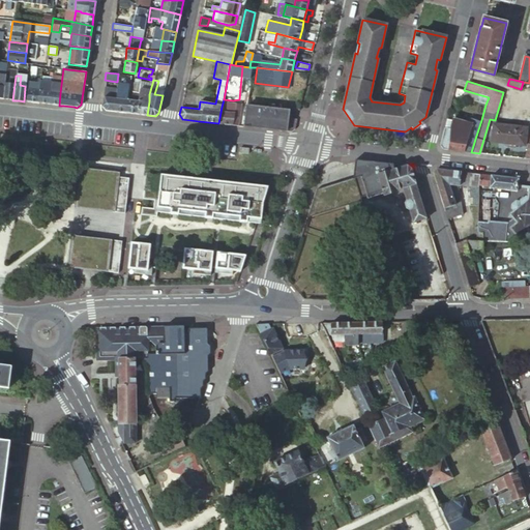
[(43,104),(49,105),(50,92),(51,84),(40,82),(40,84),(37,102),(43,104)]
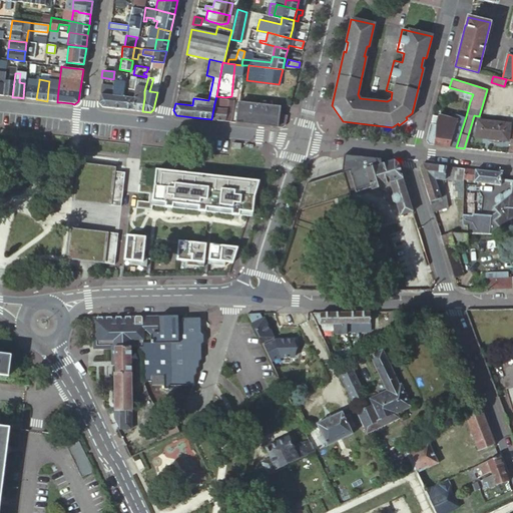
[(7,96),(12,97),(14,81),(4,80),(2,96),(7,96)]
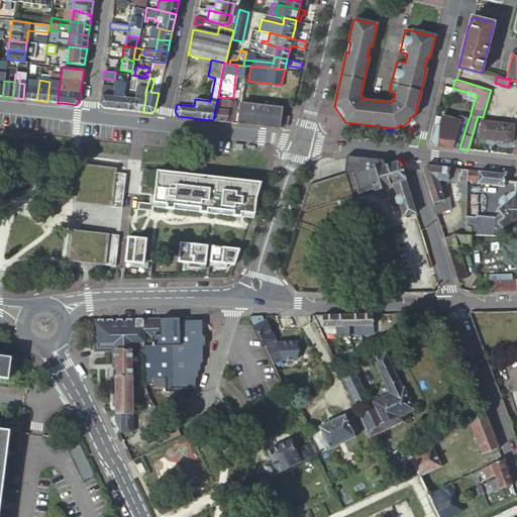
[(31,100),(36,100),(39,82),(27,81),(25,99),(31,100)]
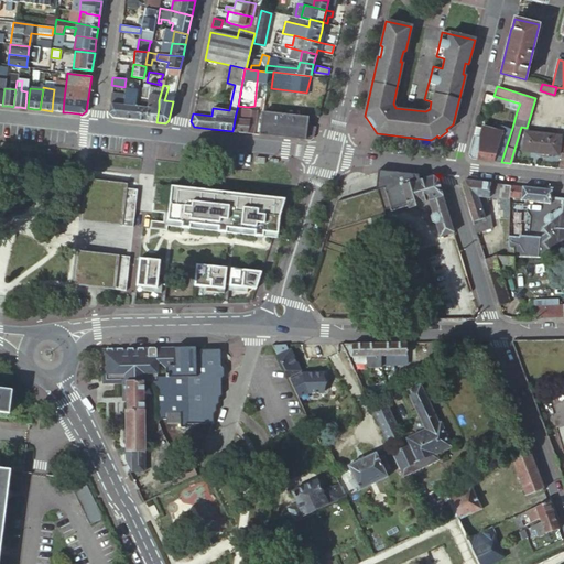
[(117,118),(120,119),(123,97),(117,96),(117,104),(109,102),(108,114),(111,118),(117,118)]
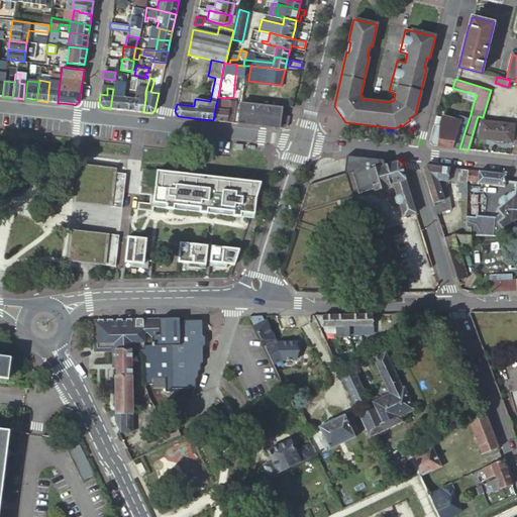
[(477,95),(452,88),(450,95),(474,102),(477,95)]
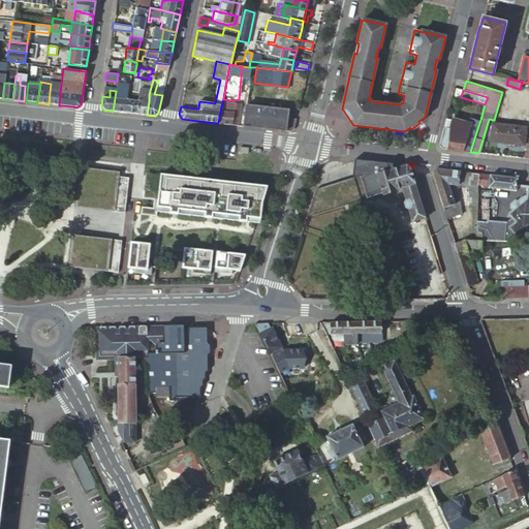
[(113,112),(125,113),(128,92),(116,91),(113,112)]
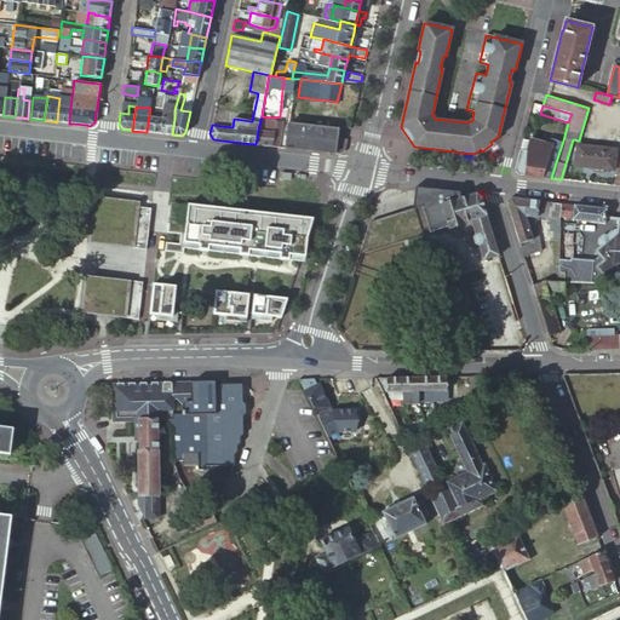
[(62,122),(69,124),(70,109),(58,108),(57,122),(62,122)]
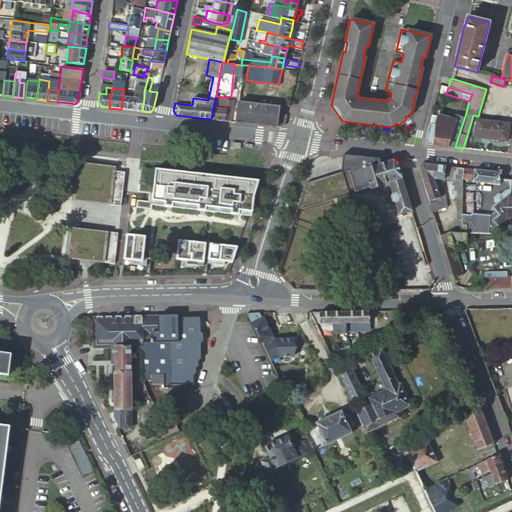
[(124,89),(121,109),(131,110),(133,97),(134,90),(124,89)]
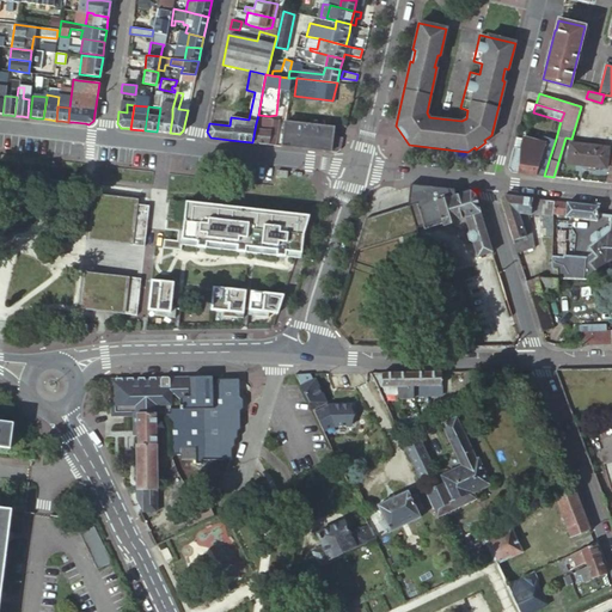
[(159,116),(157,132),(163,133),(170,133),(172,117),(159,116)]
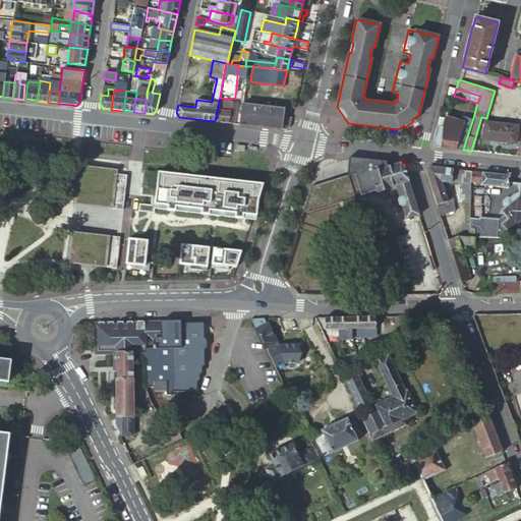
[(262,106),(242,104),(239,124),(265,127),(286,129),(289,126),(291,117),(283,115),(284,108),(264,106),(264,108),(262,107),(262,106)]
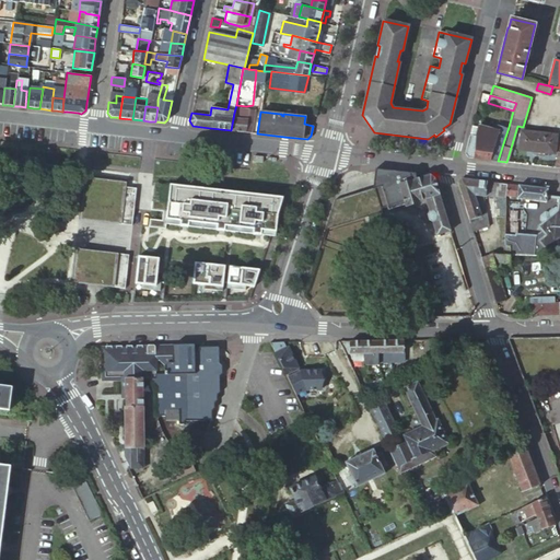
[(234,113),(231,130),(243,131),(251,132),(253,123),(251,120),(252,115),(234,113)]
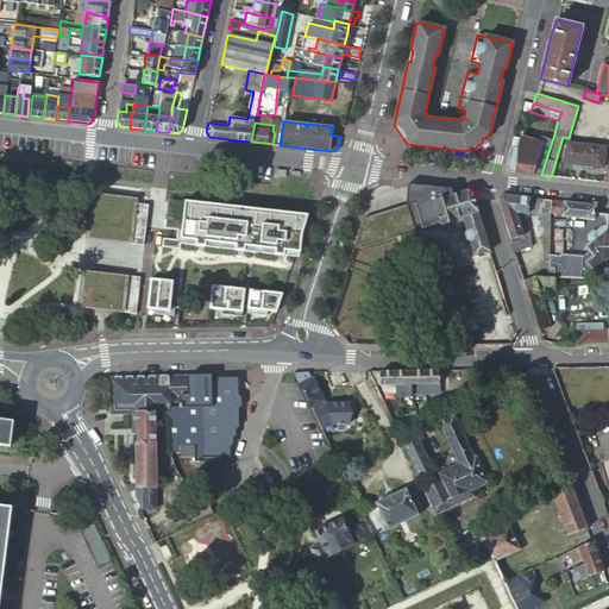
[(516,148),(510,146),(504,167),(508,171),(541,175),(547,156),(538,154),(541,142),(519,136),(516,148)]
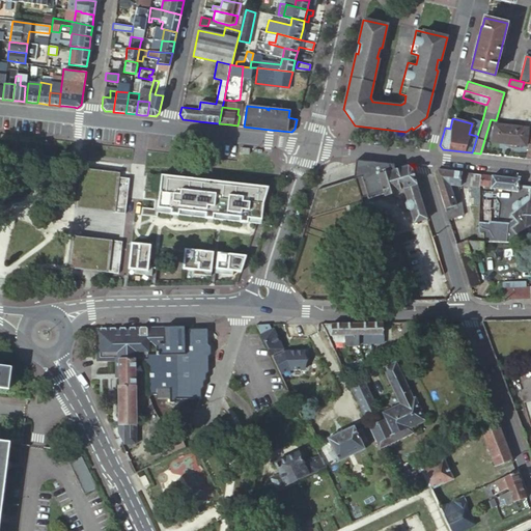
[(469,134),(477,136),(482,120),(473,118),(472,123),(469,134)]
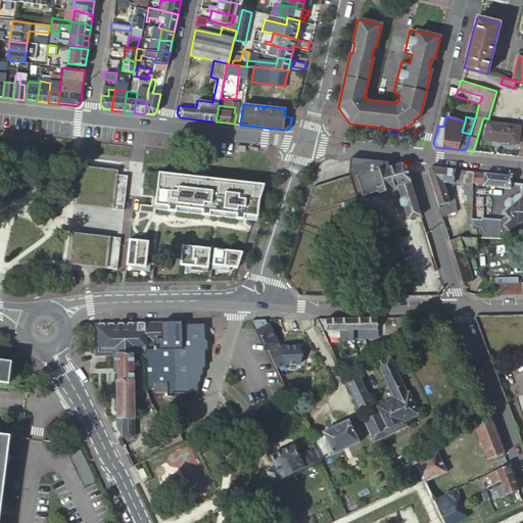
[(486,123),(484,140),(517,143),(519,126),(486,123)]
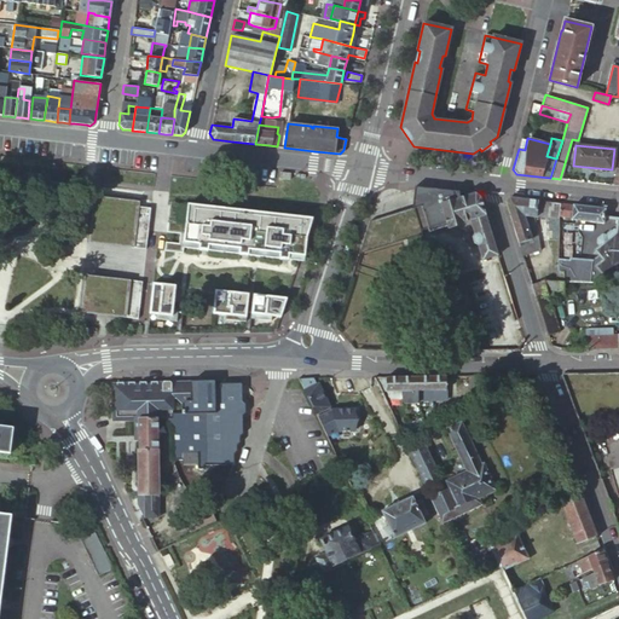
[(458,190),(415,185),(414,208),(371,221),(362,249),(365,248),(364,247),(405,233),(406,239),(422,233),(421,230),(428,229),(429,232),(444,226),(447,226),(469,219),(474,233),(473,237),(474,243),(478,244),(482,260),(498,254),(479,196),(474,192),(469,191),(469,194),(460,196),(458,190)]
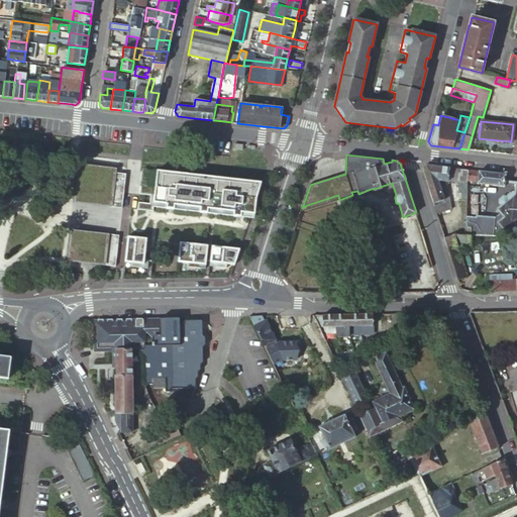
[(110,171),(110,167),(84,164),(79,202),(123,207),(127,174),(115,172),(110,171)]
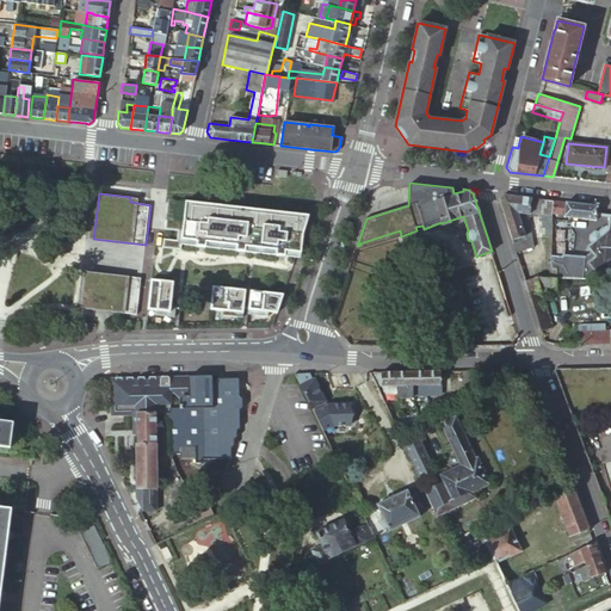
[(498,197),(514,250),(534,245),(524,213),(528,211),(528,210),(551,214),(551,211),(553,199),(536,197),(501,193),(498,197)]
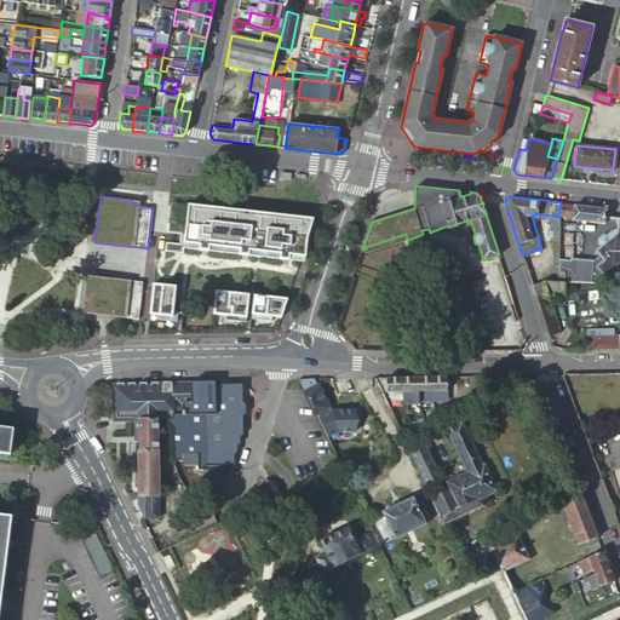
[(604,222),(606,207),(561,202),(560,214),(572,216),(570,218),(604,222)]
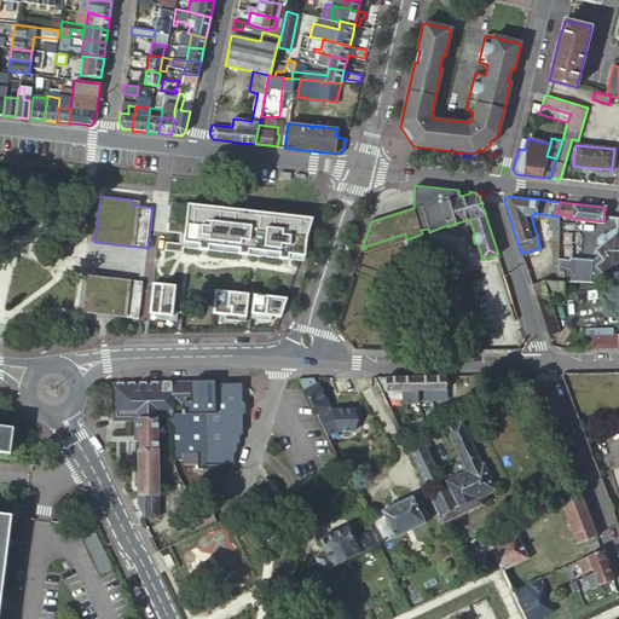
[(313,219),(189,203),(186,223),(169,220),(167,231),(180,232),(179,242),(166,241),(165,249),(184,252),(184,247),(200,248),(200,250),(208,250),(208,249),(239,254),(239,255),(248,256),(248,255),(279,259),(279,260),(288,261),(288,260),(305,262),(307,238),(313,219)]
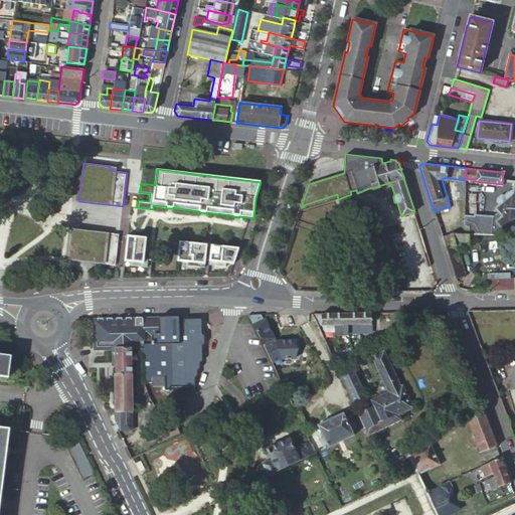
[(514,180),(514,181),(511,187),(505,192),(500,192),(497,195),(497,202),(494,205),(501,213),(495,218),(502,227),(514,227),(514,180)]
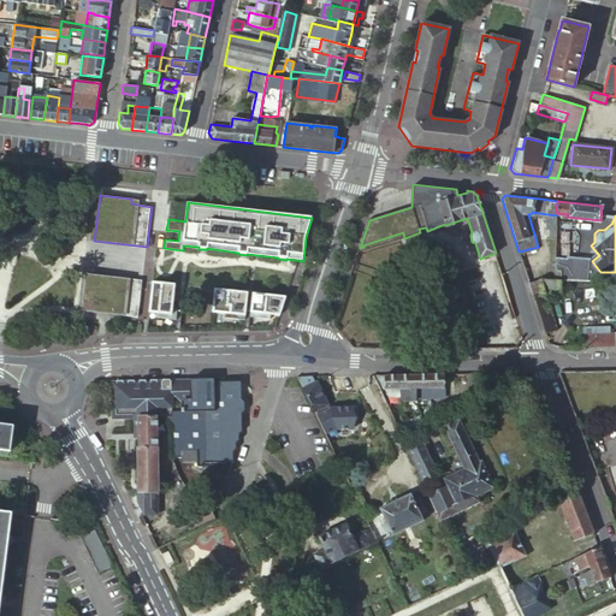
[(363,247),(360,248),(359,254),(404,238),(403,232),(362,246),(363,247)]
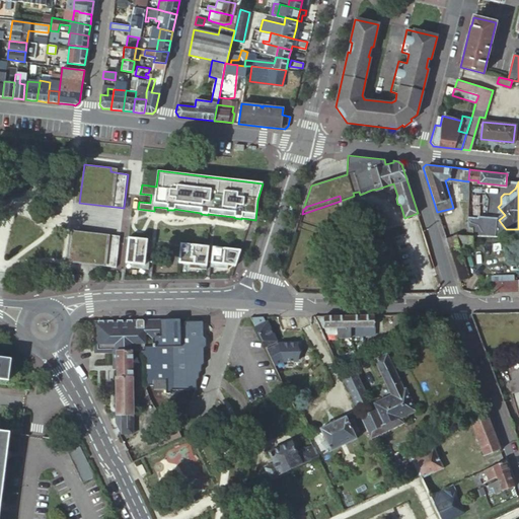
[(440,282),(423,229),(408,234),(424,287),(440,282)]
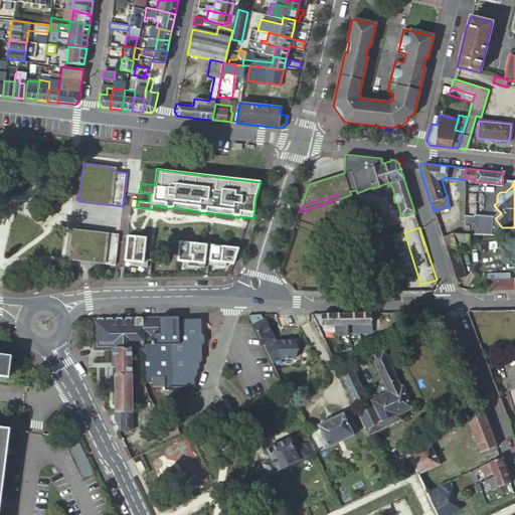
[(119,233),(74,228),(70,259),(115,265),(119,233)]
